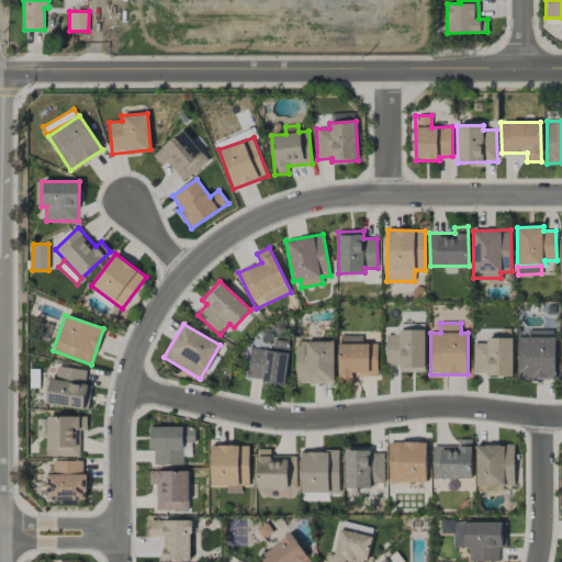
[(425,372),(425,330),(398,330),(398,335),(386,335),(385,364),(400,364),(400,372),(425,372)]
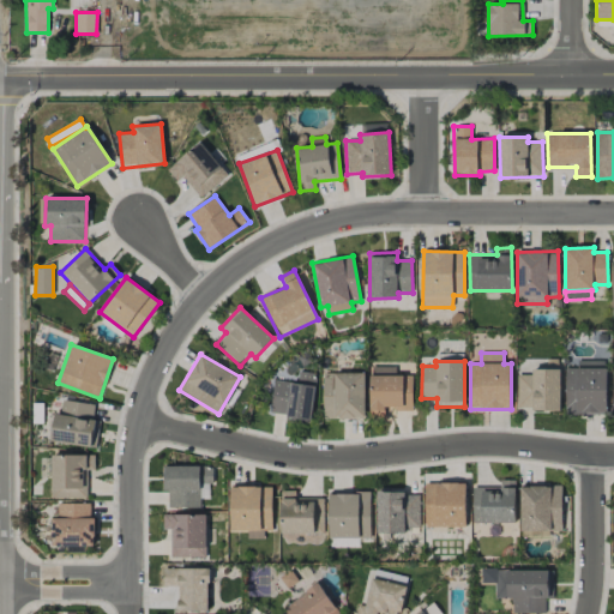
[(606,414),(606,361),(577,361),(577,368),(565,368),(566,415),(606,414)]
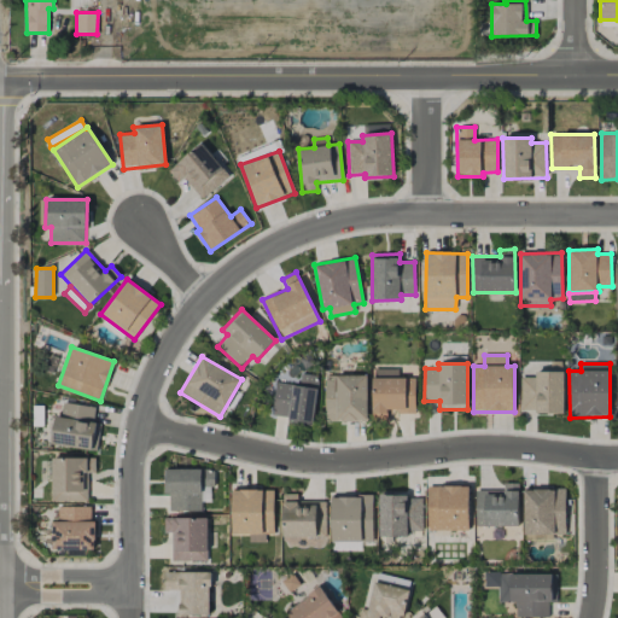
[(415,378),(398,378),(398,369),(372,369),(372,423),(386,423),(386,413),(415,413),(415,378)]
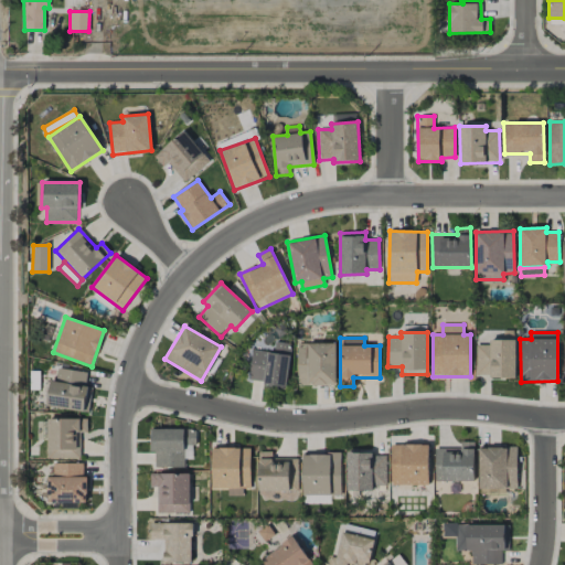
[(476,344),(476,377),(515,377),(515,340),(489,340),(489,344),(476,344)]
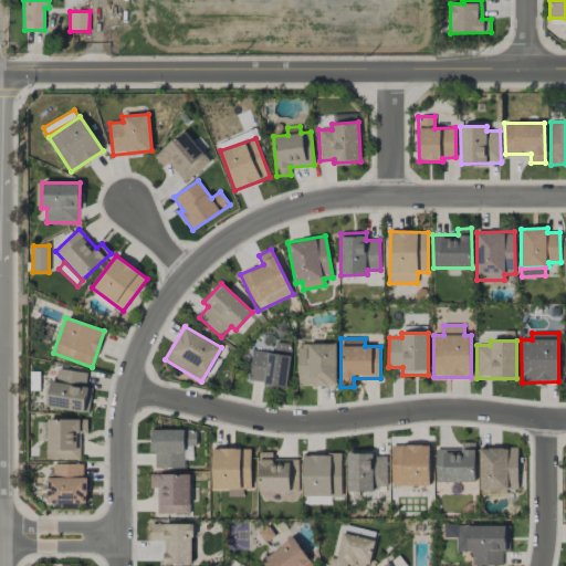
[(287,387),(291,344),(274,343),(273,353),(252,350),(249,383),(287,387)]
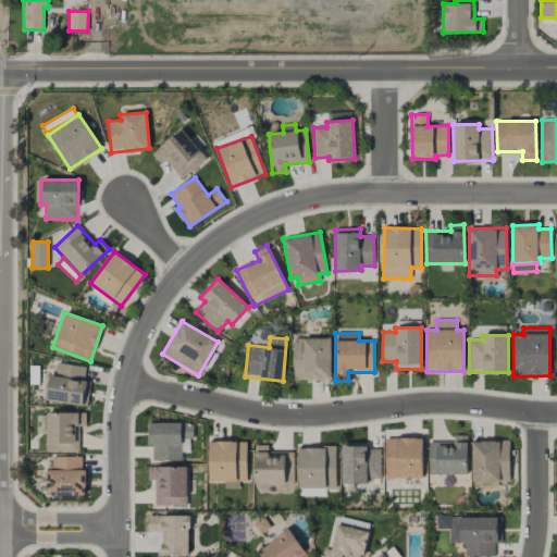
[(331,338),(293,338),(294,381),(331,380),(331,338)]
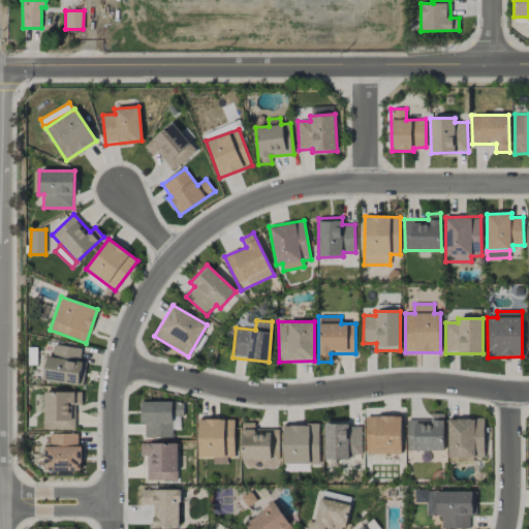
[(85,349),(55,344),(53,358),(48,356),(43,380),(79,385),(85,349)]
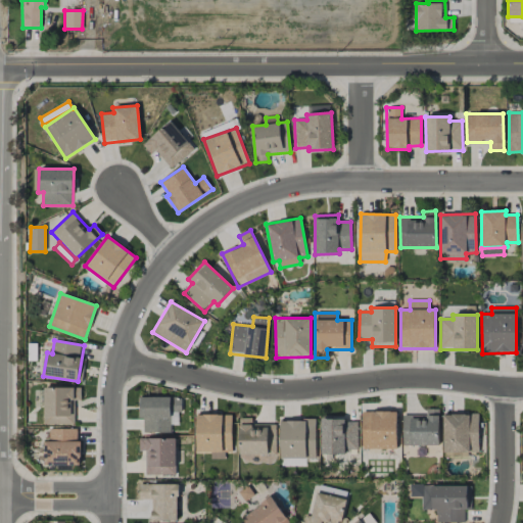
[(43,424),(73,425),(73,400),(80,400),(80,388),(44,387),(43,424)]
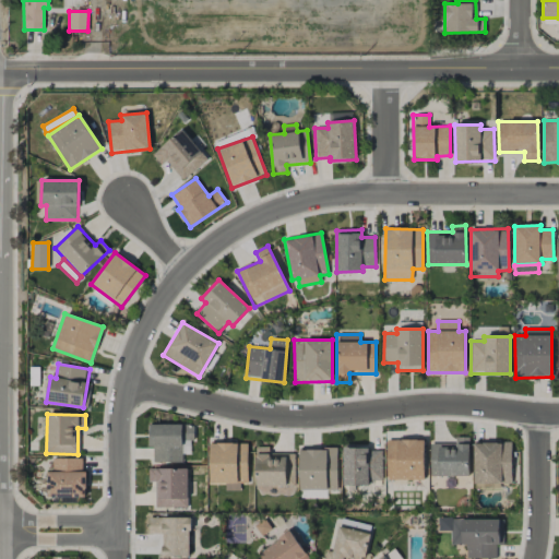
[(182,463),(182,454),(192,454),(192,425),(149,424),(149,449),(153,449),(153,462),(182,463)]
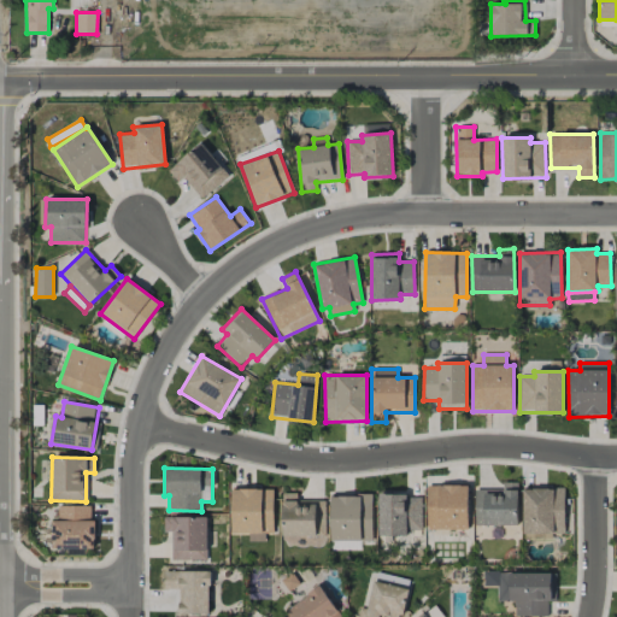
[(475,526),(517,526),(517,483),(503,483),(503,491),(475,489),(475,526)]
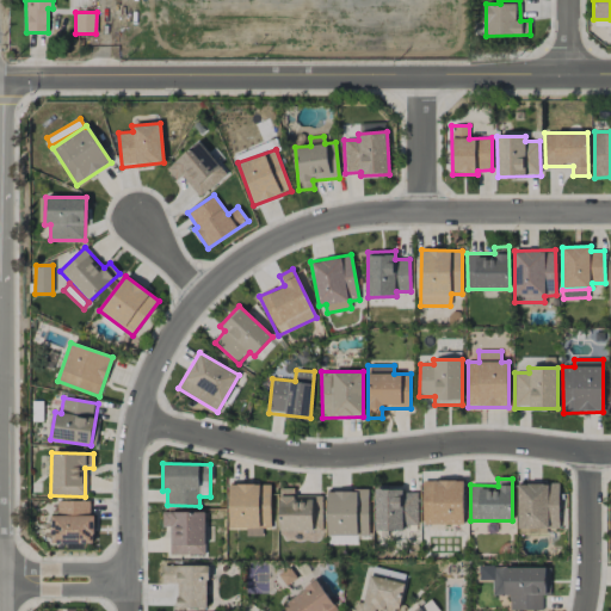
[(463,481),(423,481),(423,525),(463,524),(463,481)]
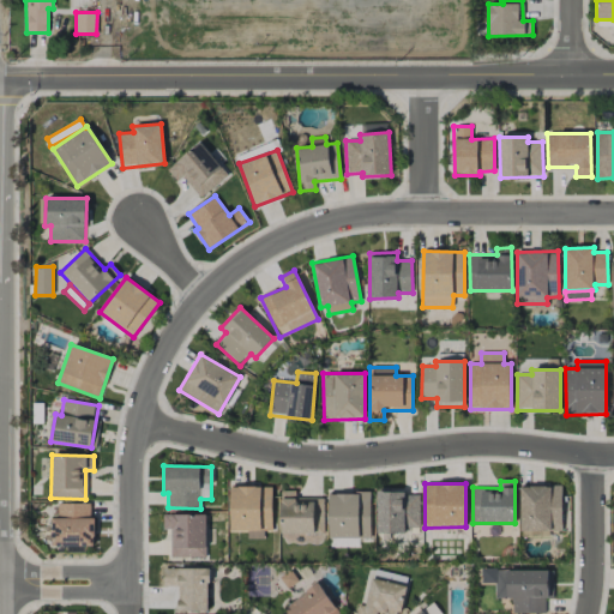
[(272,487),(232,486),(230,531),(271,531),(272,487)]
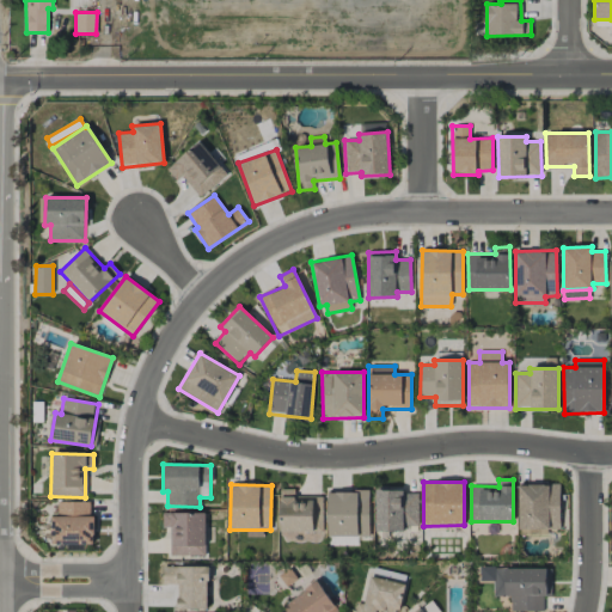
[(561,484),(519,484),(518,530),(560,530),(561,484)]
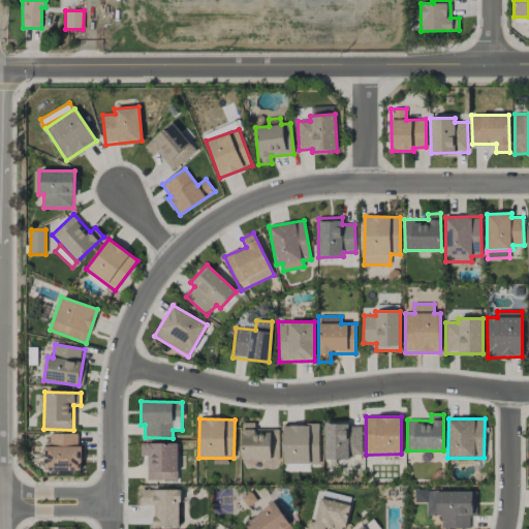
[(241,460),(278,461),(279,430),(254,430),(255,423),(242,423),(241,460)]
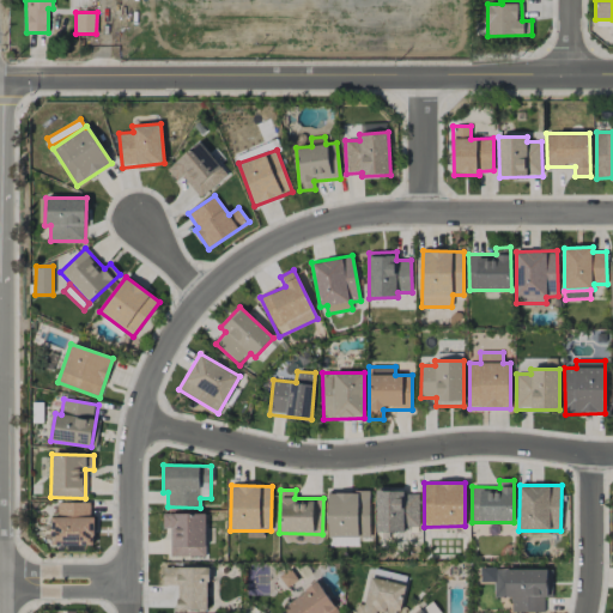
[(369,538),(369,491),(328,491),(328,547),(358,547),(358,538),(369,538)]
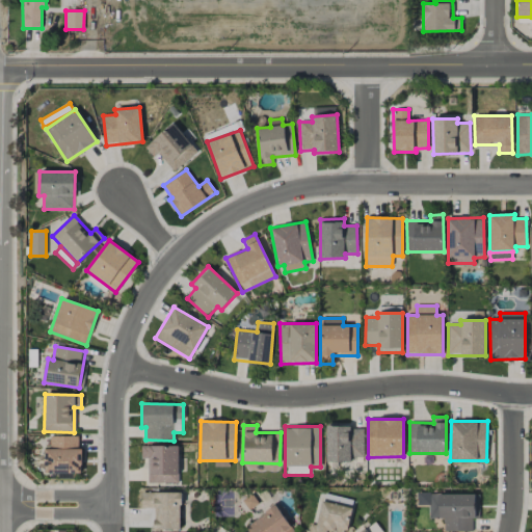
[(326,462),(351,462),(351,457),(363,457),(364,427),(326,427),(326,462)]
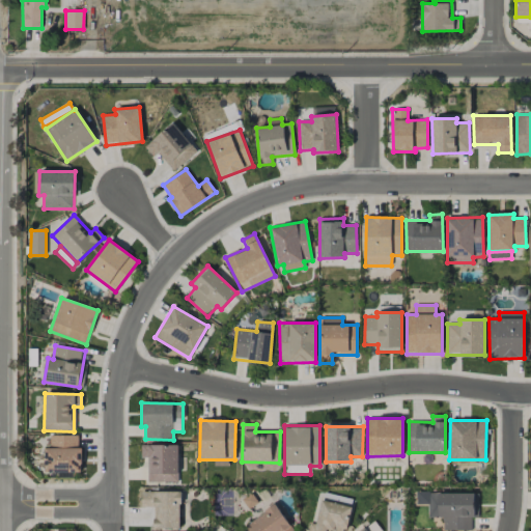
[(78,436),(50,436),(50,448),(45,448),(45,475),(72,475),(72,473),(82,473),(82,447),(78,447),(78,436)]
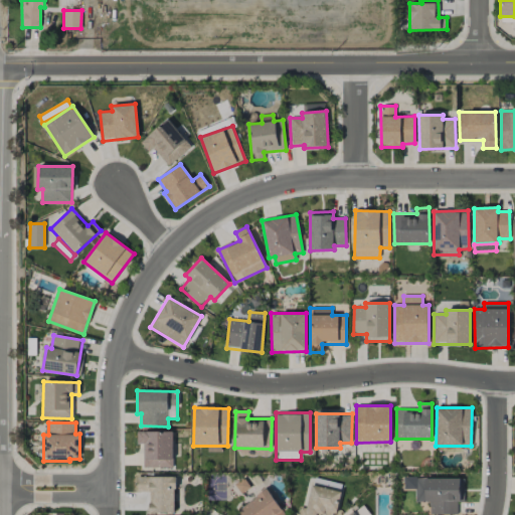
[(172,432),(136,432),(136,444),(143,444),(143,468),(172,468),(172,432)]
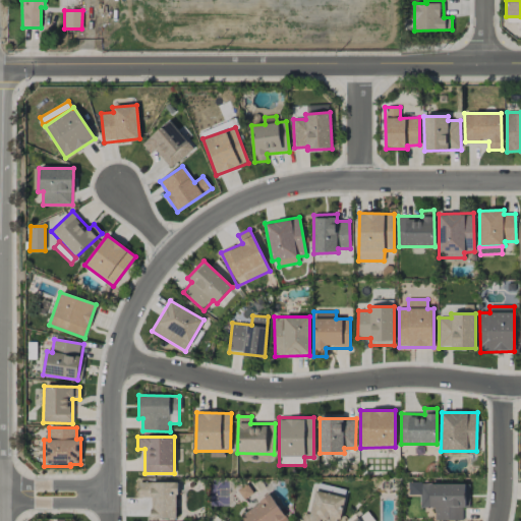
[(176,519),(177,482),(138,482),(138,498),(151,498),(151,519),(176,519)]
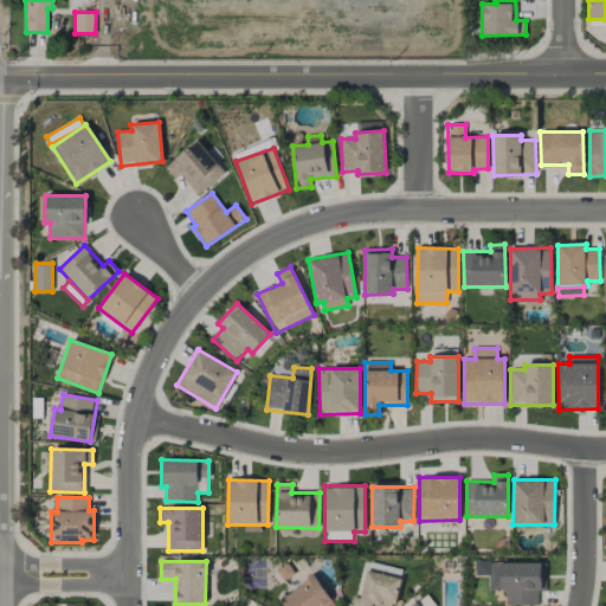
[(540,562),(476,562),(476,577),(488,577),(489,591),(505,591),(505,605),(540,605),(540,562)]
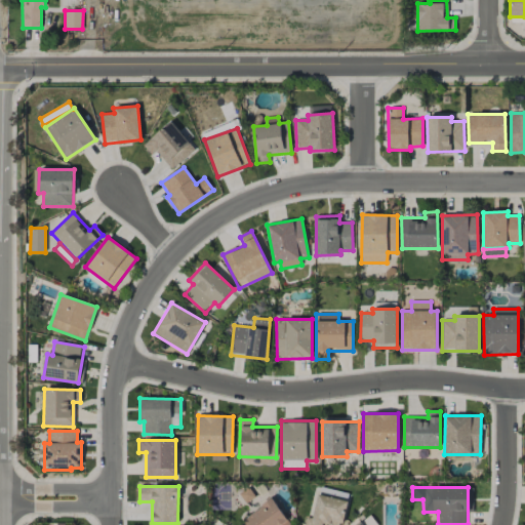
[(340,524),(347,501),(316,494),(308,524),(325,524),(326,524),(340,524)]
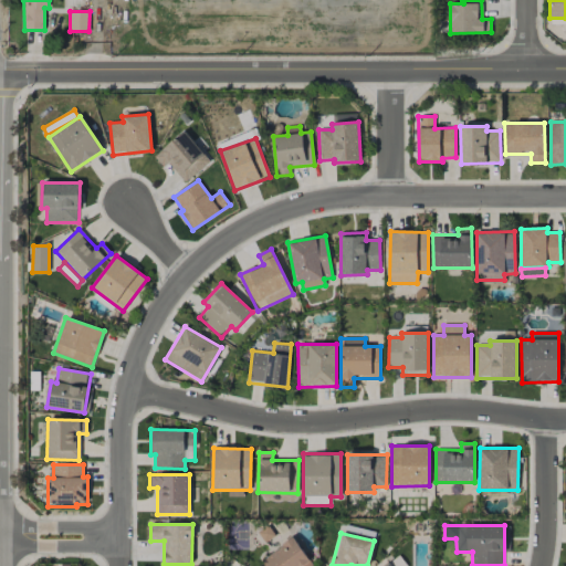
[(313,565),(293,537),(261,561),(264,565),(313,565)]
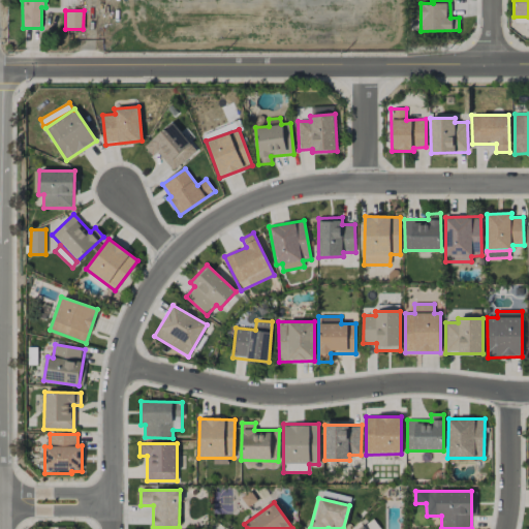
[(379,528),(373,520),(360,528),(379,528)]
